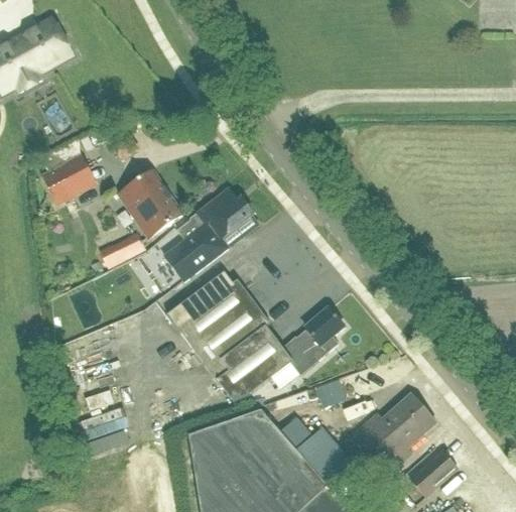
[(19,36),(0,46),(0,89),(2,93),(16,85),(20,92),(42,79),(38,72),(73,53),(52,18),(32,29),(33,31),(20,38),(19,36)]
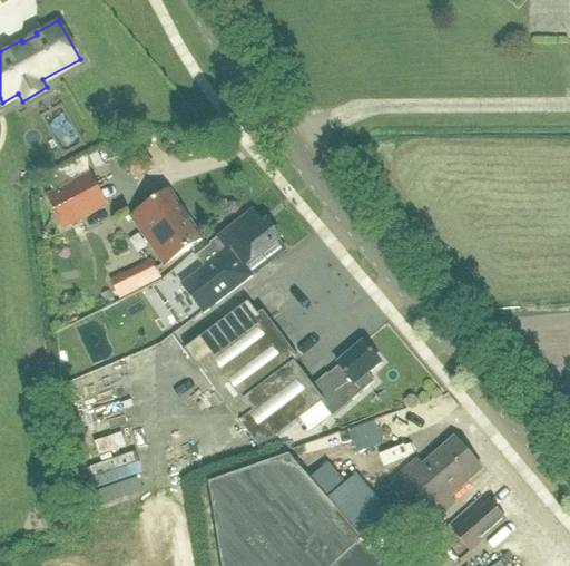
[(125,158),(137,176),(154,165),(141,147),(125,158)]
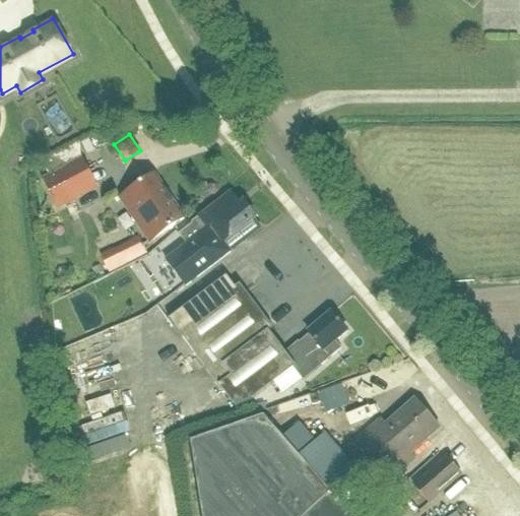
[(58,159),(85,150),(82,141),(55,150),(58,159)]
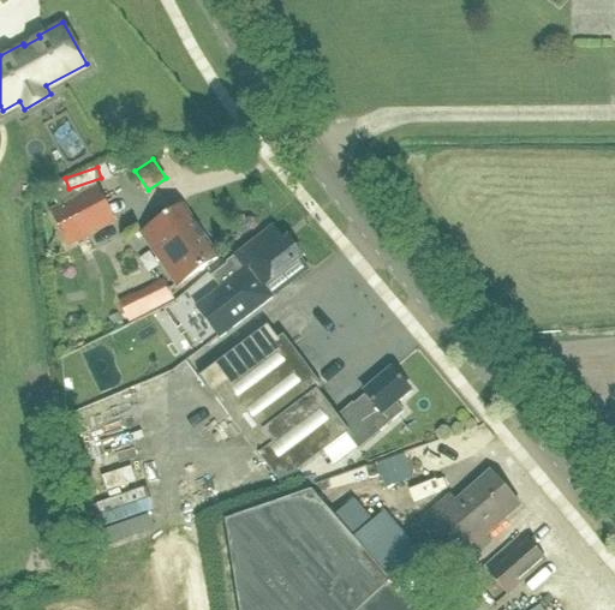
[(96,184),(51,209),(69,243),(114,217),(96,184)]
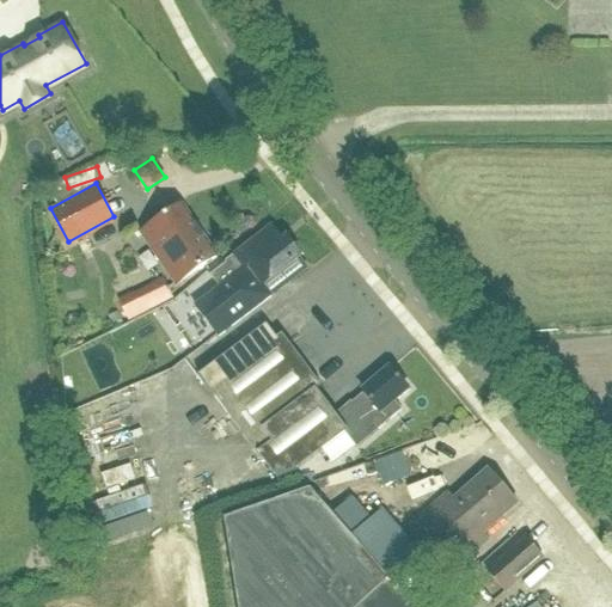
[(181,203),(141,230),(176,282),(215,255),(181,203)]
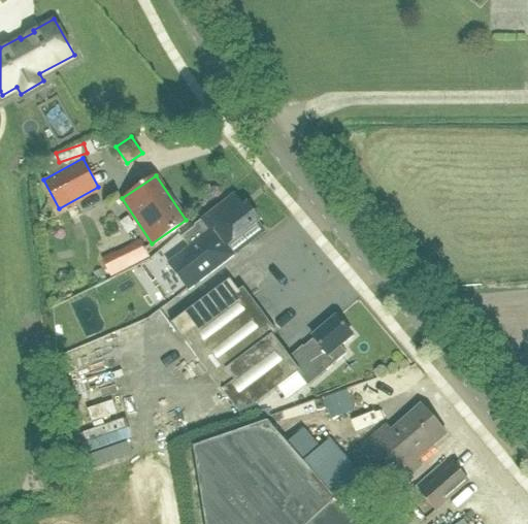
[(227,243),(243,231),(251,240),(266,229),(259,220),(260,219),(246,201),(242,204),(233,193),(202,217),(203,218),(182,234),(190,246),(169,261),(189,287),(234,253),(227,243)]
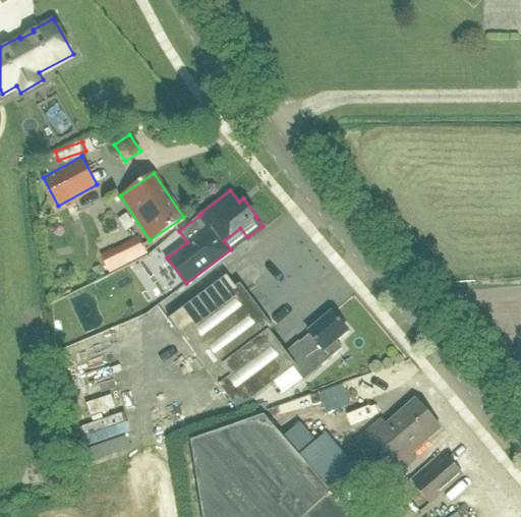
[(113,248),(102,253),(110,270),(121,265),(113,248)]
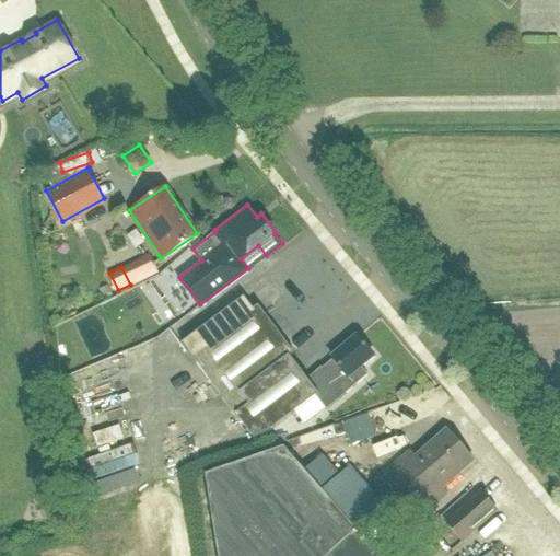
[(182,340),(253,435),(252,435),(257,443),(275,437),(295,421),(289,413),(316,393),(326,405),(343,391),(336,382),(347,372),(349,374),(373,354),(356,334),(331,355),(336,360),(325,369),(321,363),(306,375),(290,354),(293,350),(258,303),(253,308),(243,294),(182,340)]
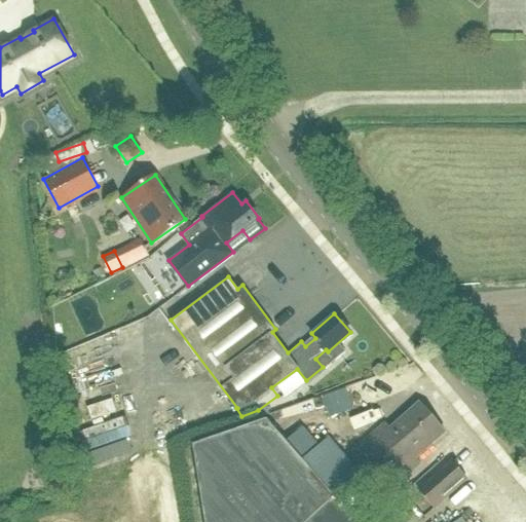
[(119,281),(123,305),(140,302),(136,277),(119,281)]
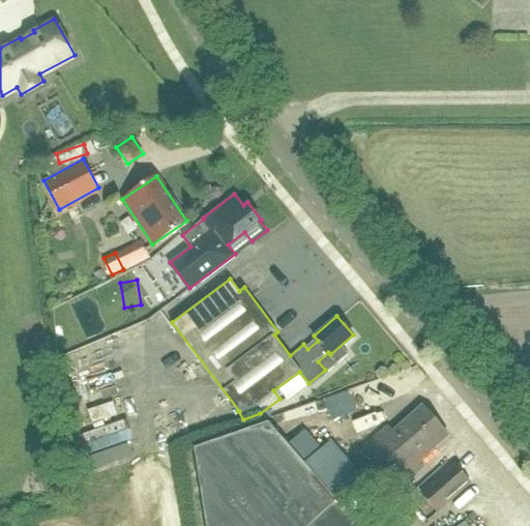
[(268,421),(195,447),(206,525),(356,525),(353,522),(393,486),(396,489),(423,464),(419,459),(449,433),(423,404),(393,430),(387,422),(360,447),(376,465),(340,496),(339,495),(361,474),(330,439),(304,462),(268,421)]
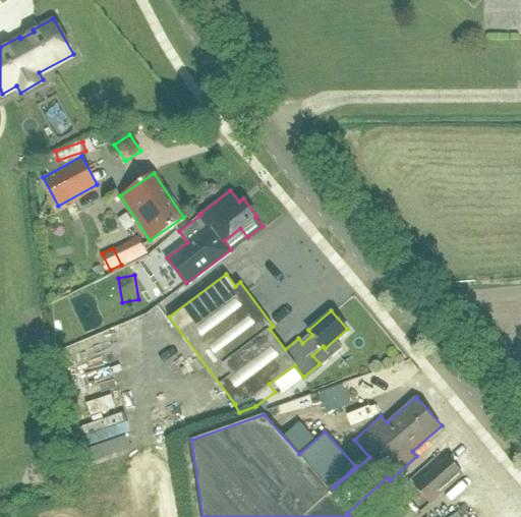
[(312,407),(291,427),(303,440),(324,419),(312,407)]
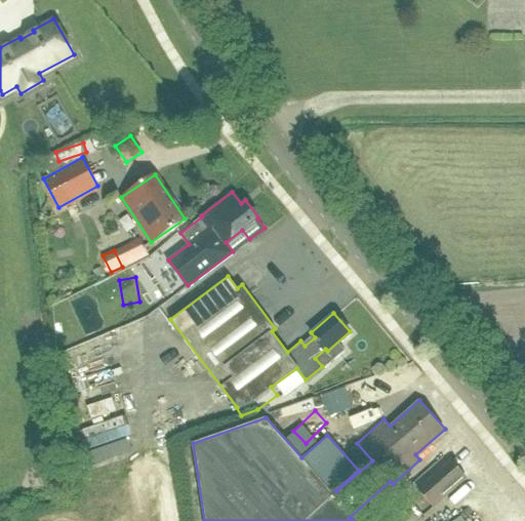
[(432,505),(466,477),(449,457),(416,486),(432,505)]
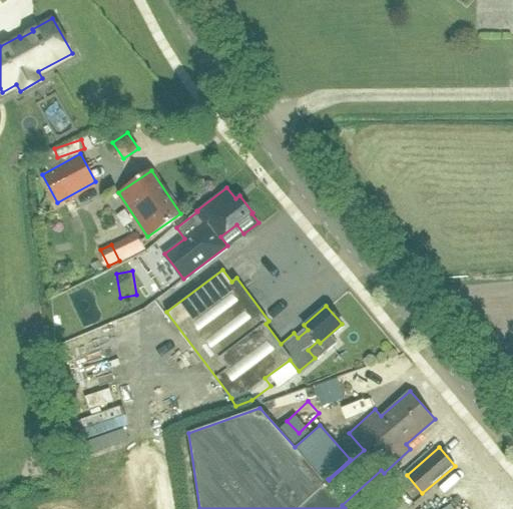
[(434,506),(447,496),(439,486),(426,496),(434,506)]
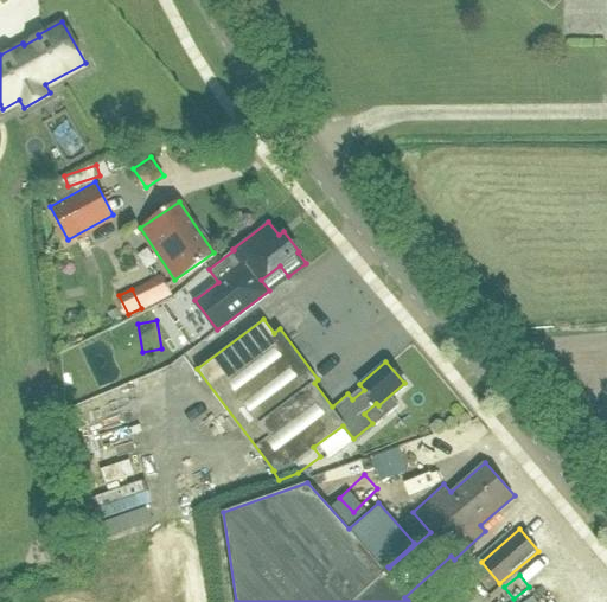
[(547,576),(530,587),(538,600),(555,589),(547,576)]
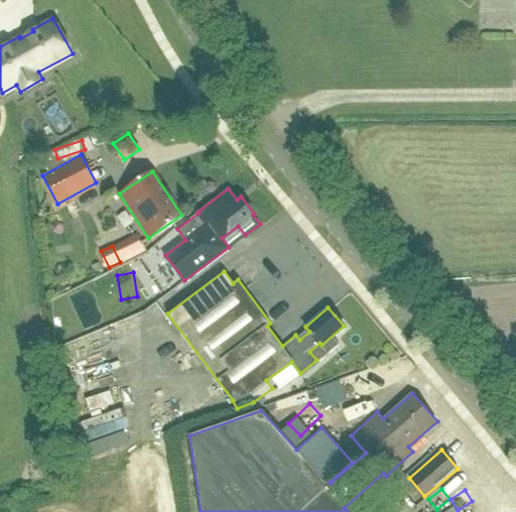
[(369,511),(393,511),(383,500),(369,511)]
